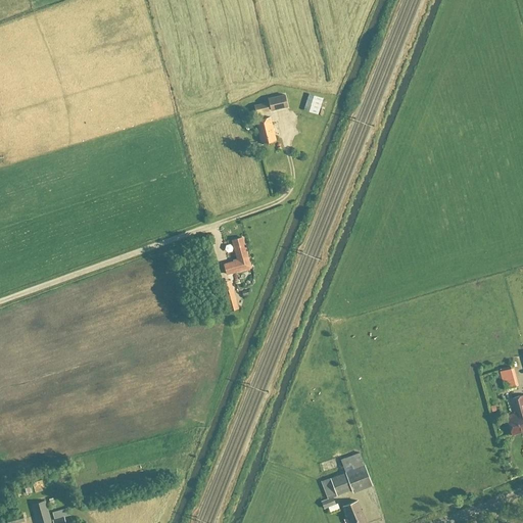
[(308,95),(302,110),(317,115),(322,100),(308,95)]
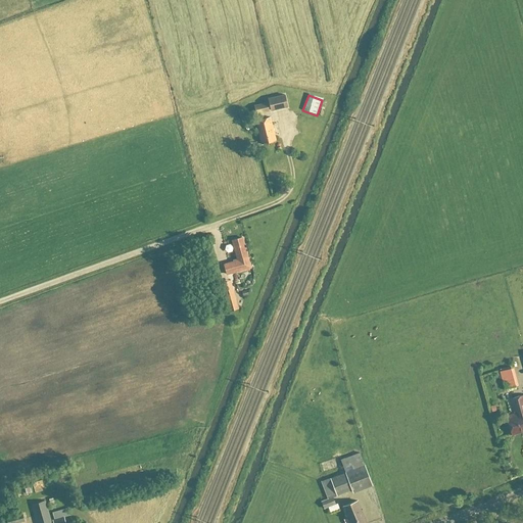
[(287,108),(284,96),(268,99),(271,111),(287,108)]
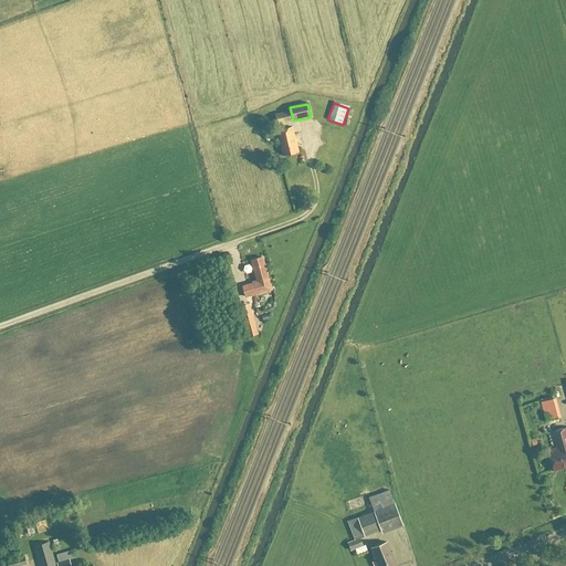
[(287,112),(274,115),(276,126),(290,123),(287,112)]
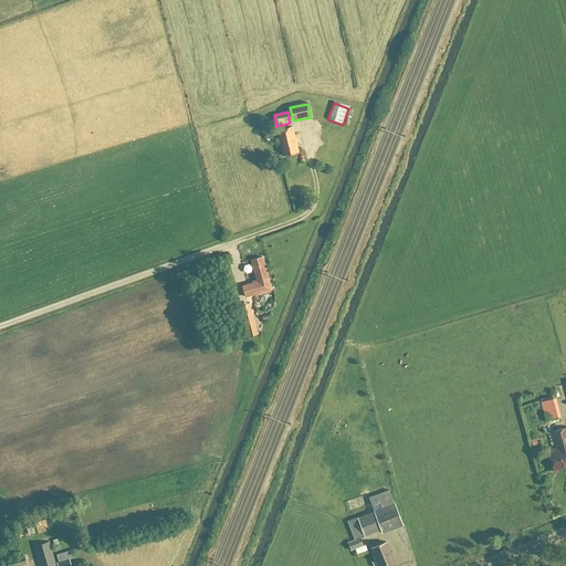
[(292,128),(275,133),(282,157),(297,154),(292,128)]
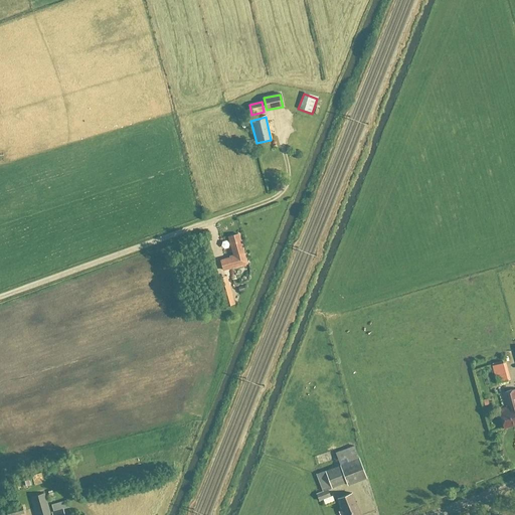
[(233,258),(219,262),(222,272),(246,265),(238,235),(228,238),(233,258)]
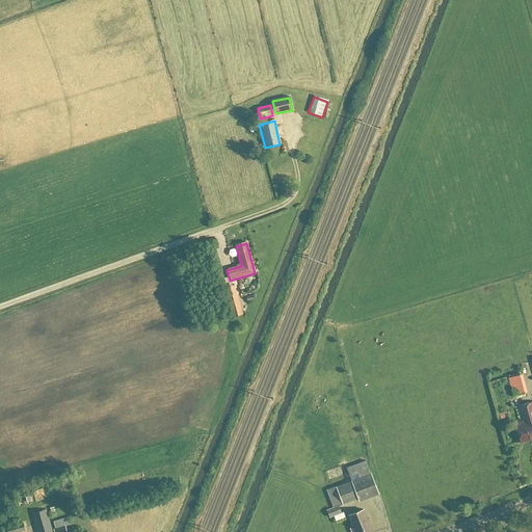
[(242,315),(234,286),(223,289),(232,318),(242,315)]
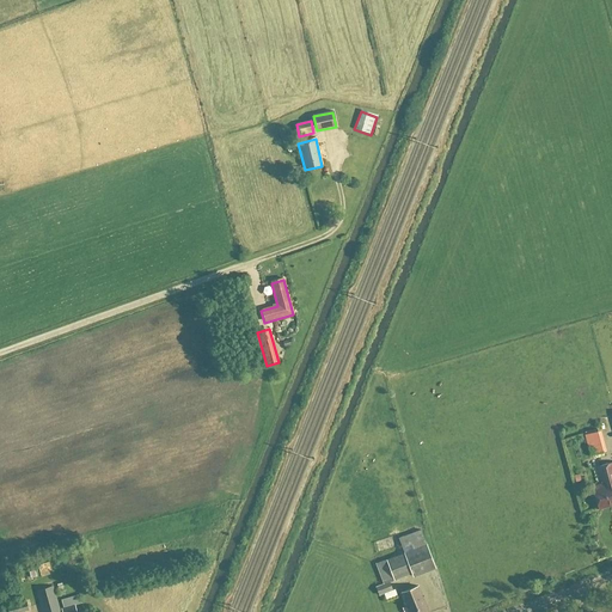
[(585,435),(591,457),(603,453),(597,432),(585,435)]
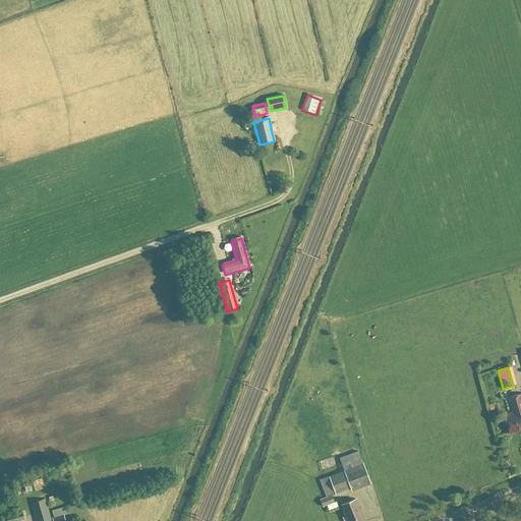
[(520,394),(506,399),(510,414),(504,415),(509,435),(520,430),(520,394)]
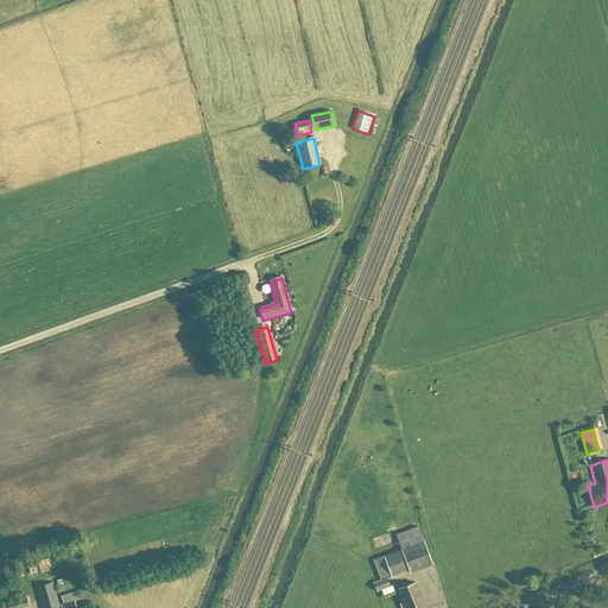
[(401,551),(382,557),(372,562),(380,581),(372,584),(375,593),(381,591),(384,597),(394,593),(391,587),(388,587),(386,580),(391,578),(391,577),(409,570),(410,575),(432,567),(418,527),(396,537),(401,551)]
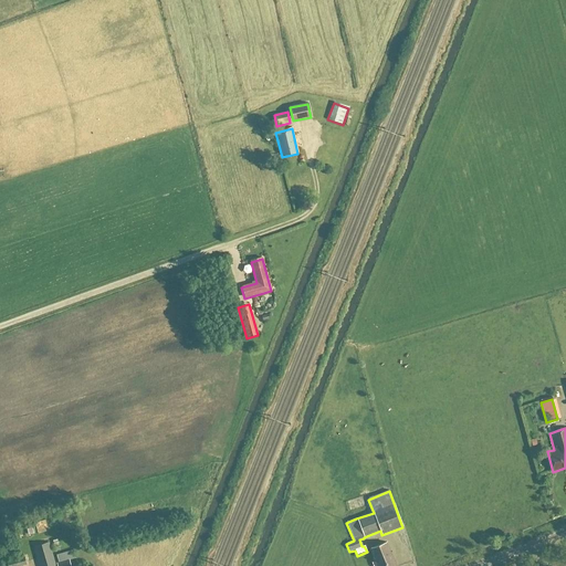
[(395,565),(386,543),(370,549),(376,565),(395,565)]
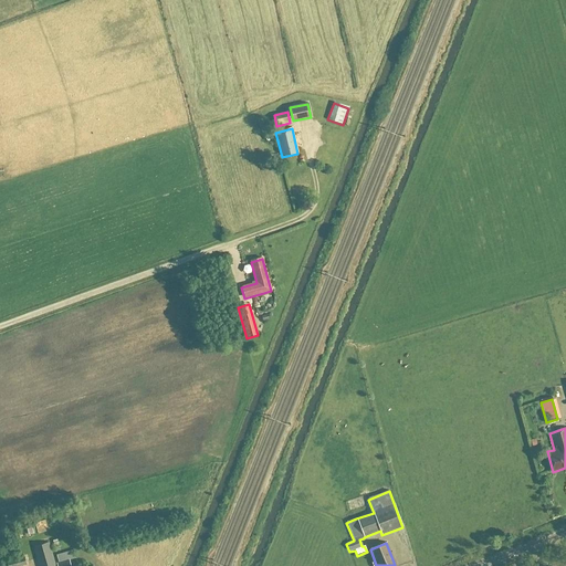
[(54,565),(49,544),(33,547),(39,565),(54,565)]
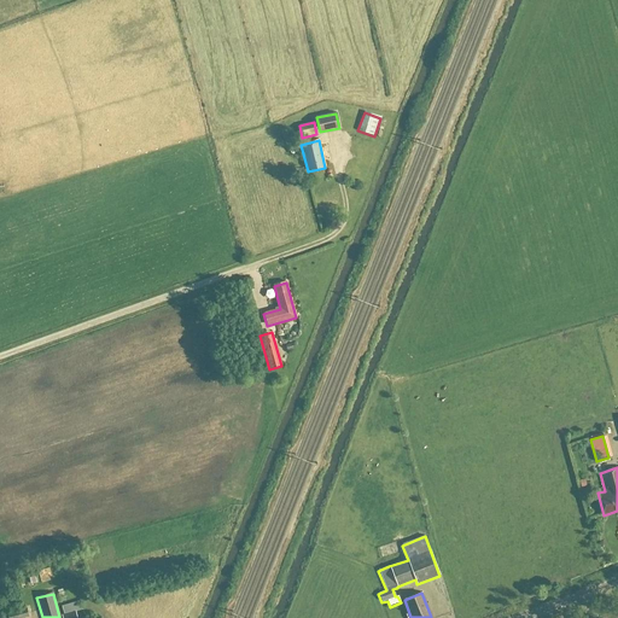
[(62,606),(64,616),(62,616),(62,617),(76,617),(75,612),(81,610),(79,601),(62,606)]
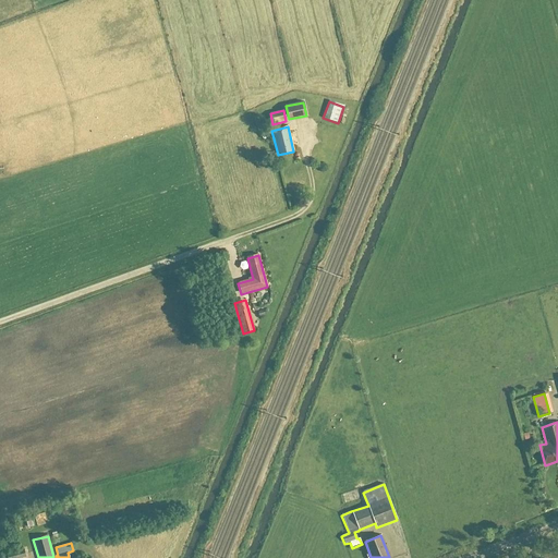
[(23,548),(7,553),(7,557),(21,557),(25,557),(23,548)]
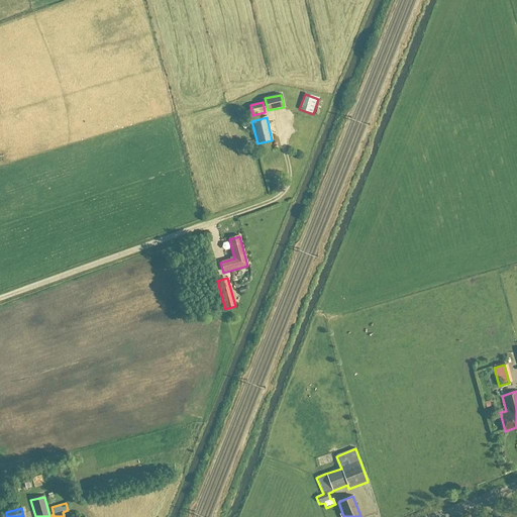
All buildings are outlined.
